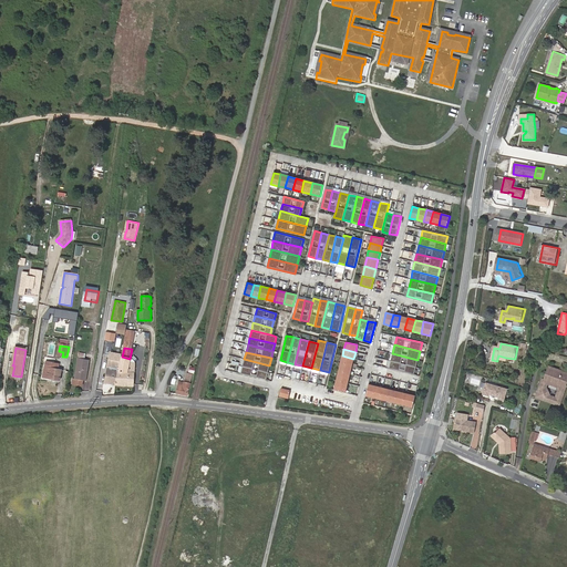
[(415,367),(418,360),(392,353),(391,361),(415,367)]
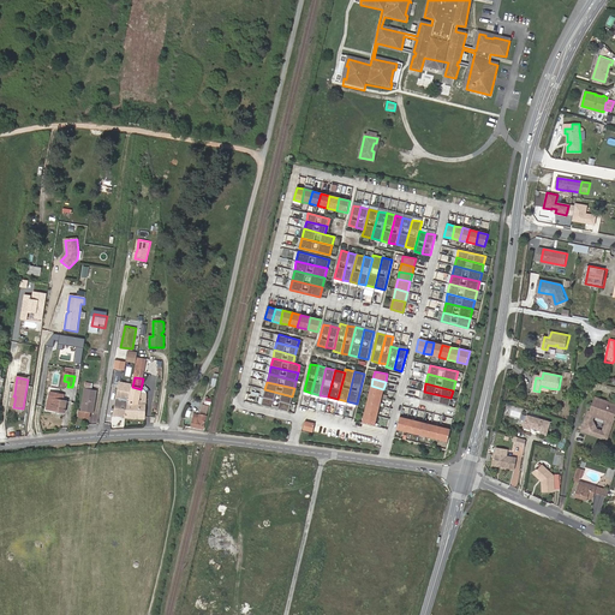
[(382,396),(383,389),(371,386),(369,394),(382,396)]
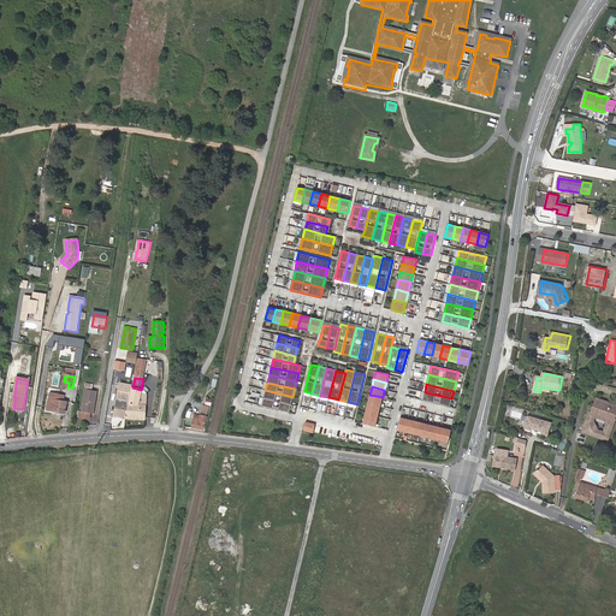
[(132,388),(130,400),(126,419),(146,420),(147,402),(147,396),(141,396),(142,390),(141,390),(132,388)]
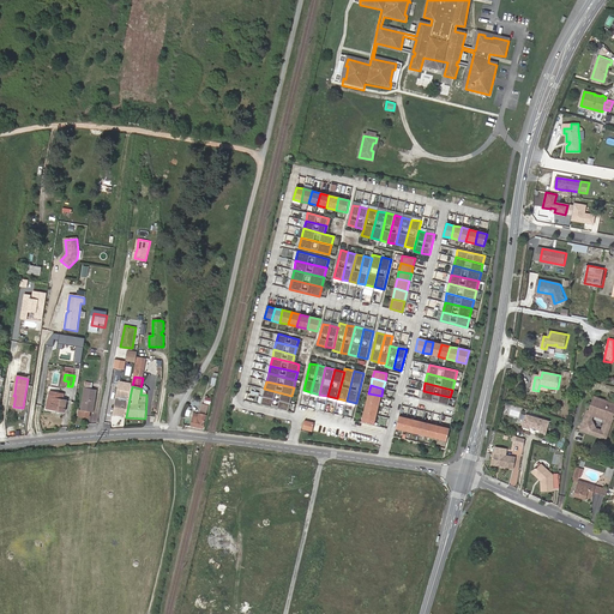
[(91,413),(94,413),(97,390),(92,390),(85,389),(82,411),(91,413)]
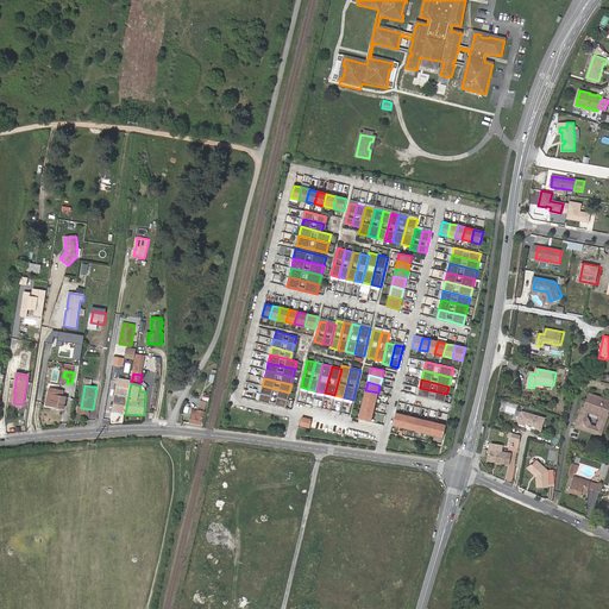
[(289,393),(262,385),(261,394),(288,400),(289,393)]
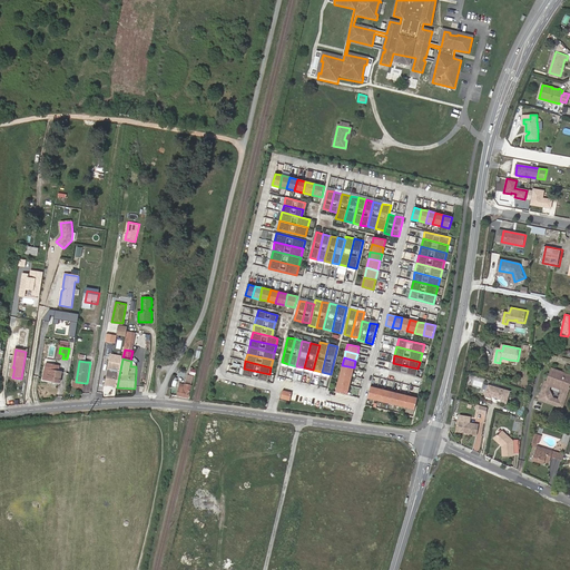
[(416,376),(418,369),(393,363),(391,370),(416,376)]
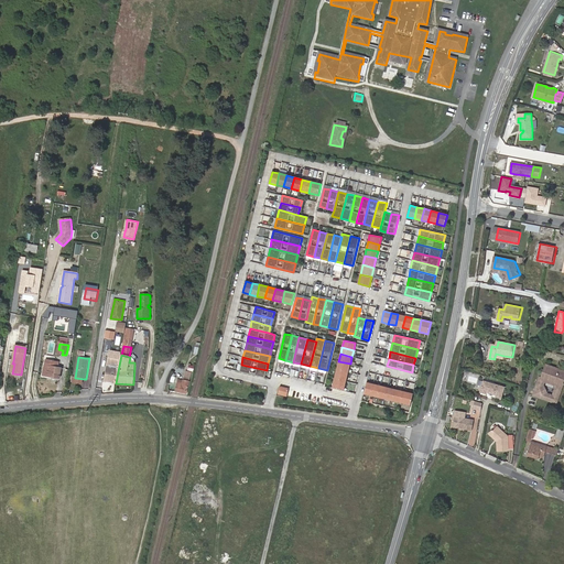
[(348,372),(350,364),(338,361),(337,369),(348,372)]
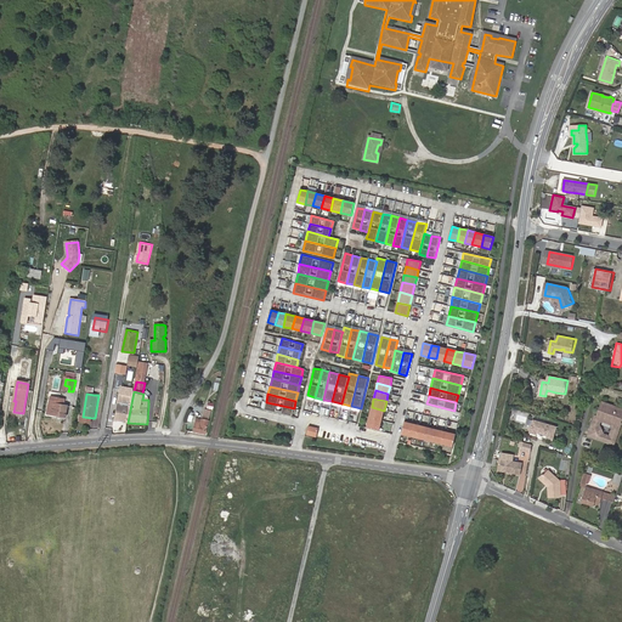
[(128,423),(131,403),(124,401),(123,406),(120,406),(118,406),(118,407),(116,420),(128,423)]
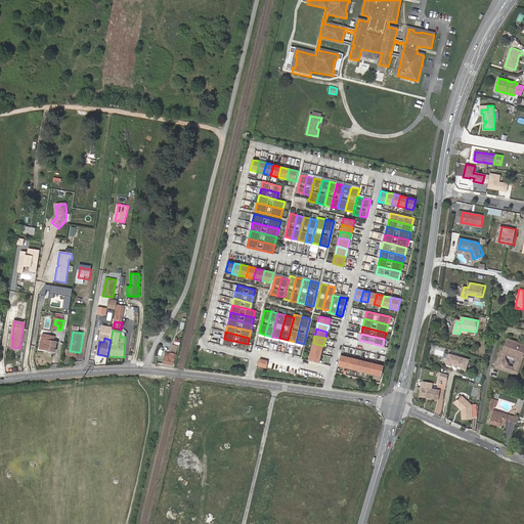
[(246,351),(248,344),(224,339),(222,345),(246,351)]
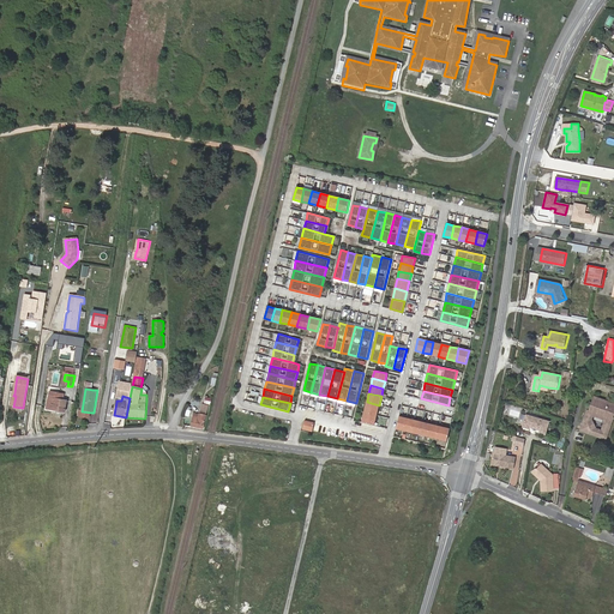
[(47,409),(65,413),(67,402),(62,401),(49,398),(47,409)]
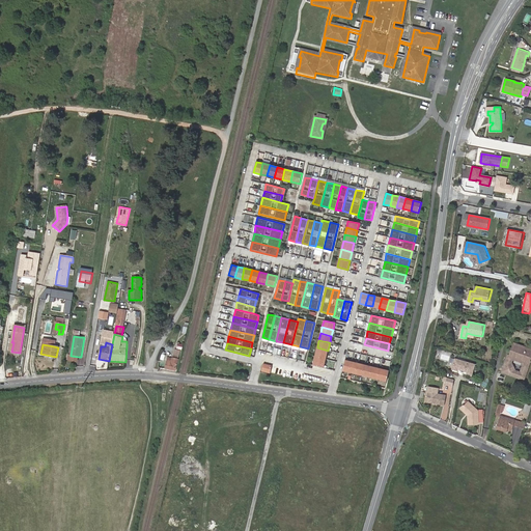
[(530,358),(530,351),(522,348),(521,350),(520,347),(519,346),(515,350),(516,351),(514,353),(513,353),(512,352),(510,358),(514,359),(522,361),(524,360),(526,363),(530,360),(529,359),(530,358)]
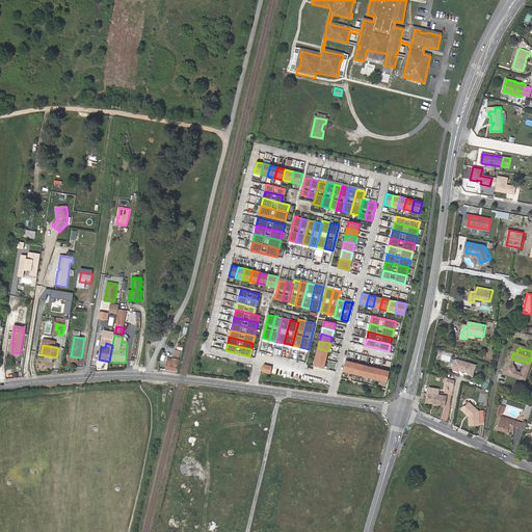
[(326,360),(328,351),(318,348),(316,356),(326,360)]
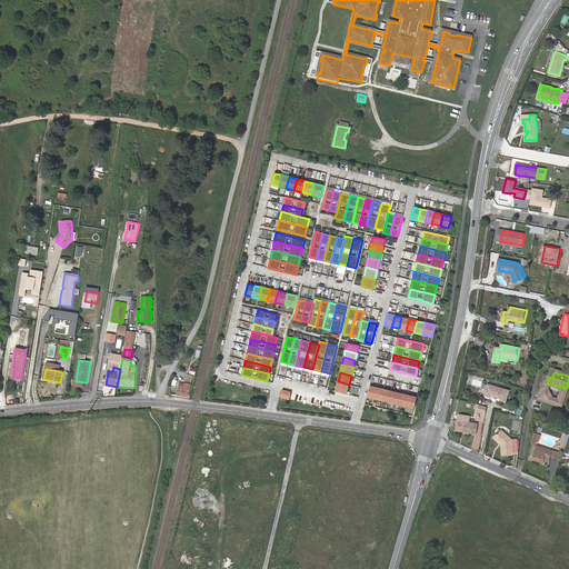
[(347,393),(349,385),(338,381),(335,391),(347,393)]
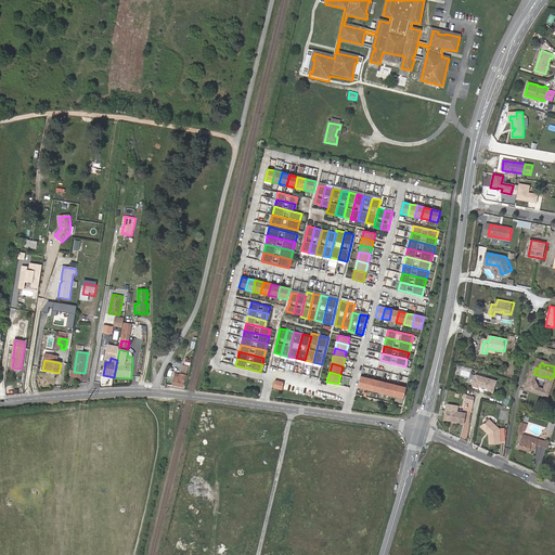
[(176,373),(176,376),(173,384),(183,387),(186,375),(176,373)]
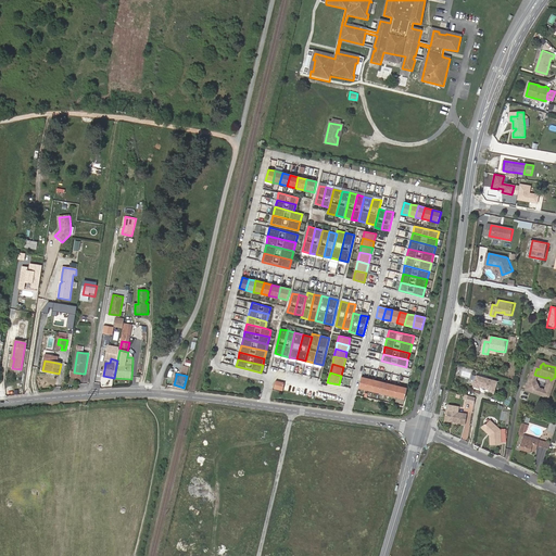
[(534,375),(532,374),(527,391),(550,399),(555,380),(555,378),(554,381),(551,380),(551,379),(548,381),(546,391),(540,389),(536,381),(539,376),(534,375)]
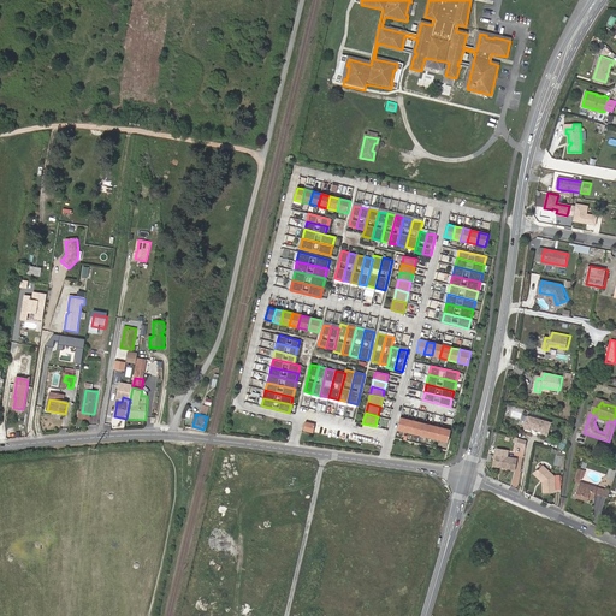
[(554,424),(529,416),(526,430),(532,431),(532,430),(535,431),(534,431),(539,432),(543,433),(543,434),(549,436),(554,424)]
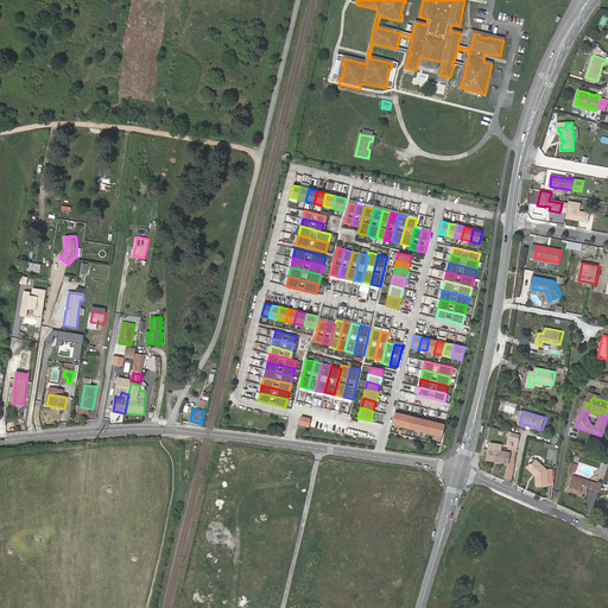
[(400,426),(403,415),(396,412),(392,424),(400,426)]
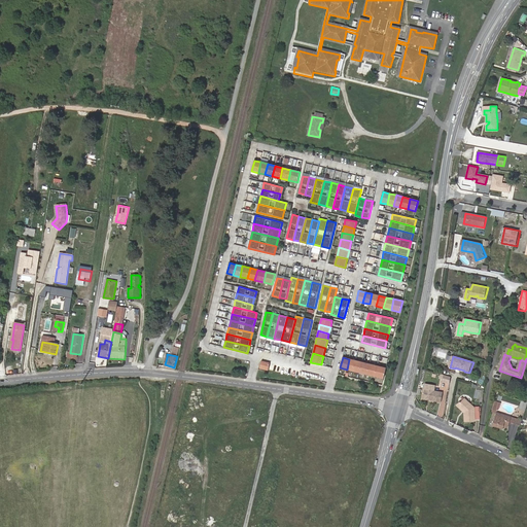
[(353,371),(355,360),(349,359),(347,370),(353,371)]
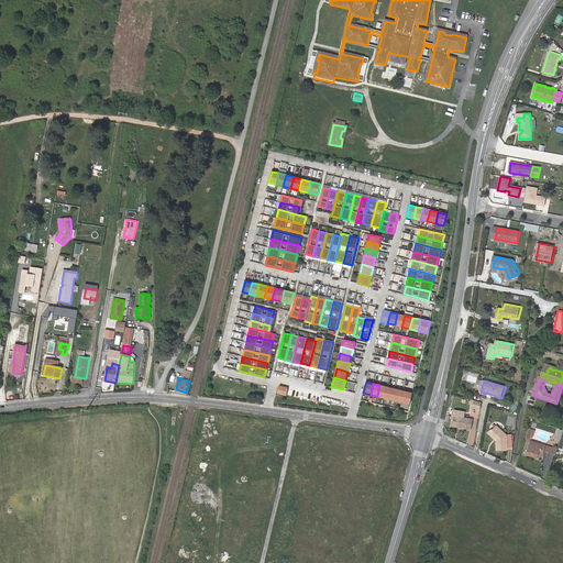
[(286,396),(287,387),(278,385),(276,394),(286,396)]
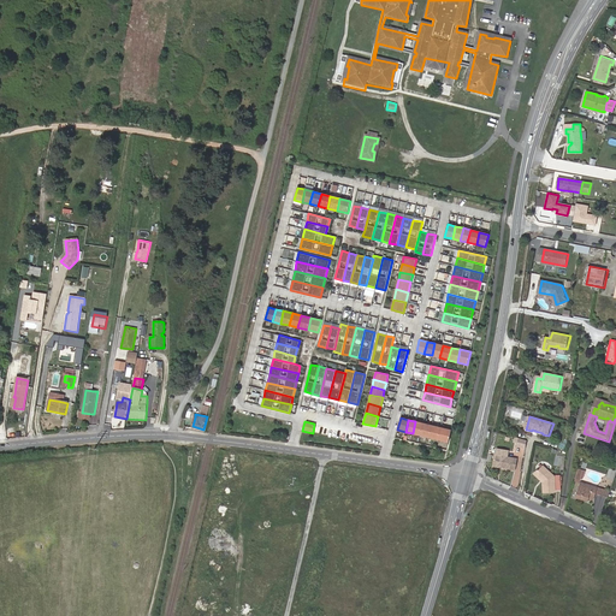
[(413,433),(420,436),(424,424),(415,421),(413,433)]
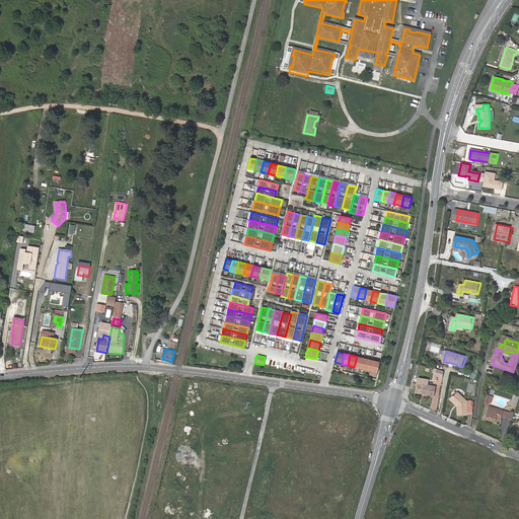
[(362,369),(364,358),(357,357),(354,367),(362,369)]
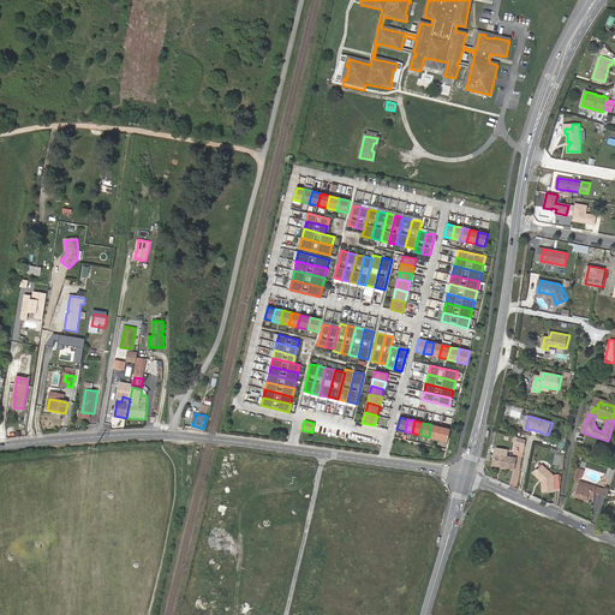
[(437,439),(440,427),(431,424),(429,437),(437,439)]
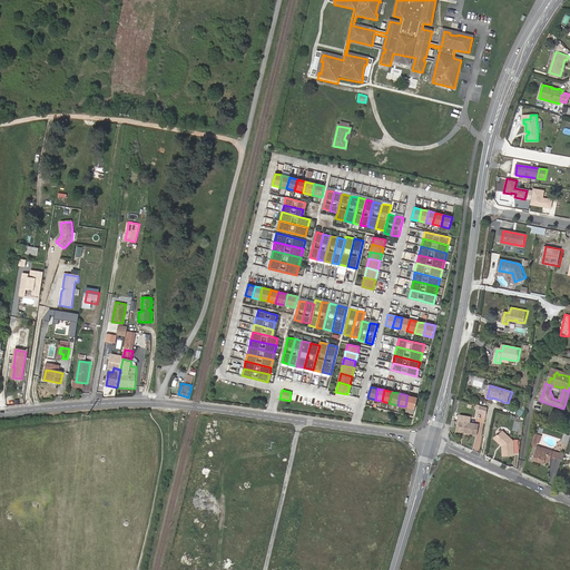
[(414,410),(418,397),(408,395),(405,406),(414,410)]
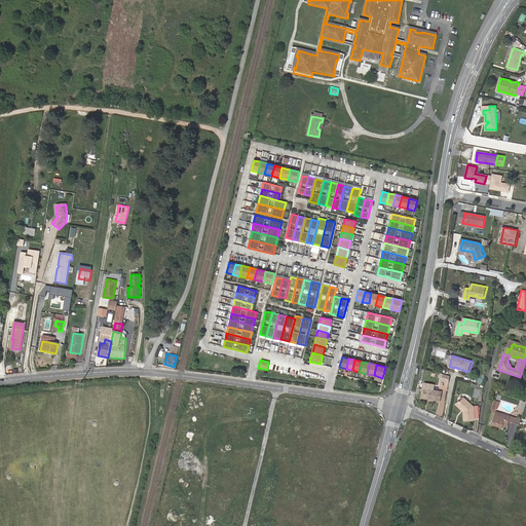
[(450,382),(451,376),(444,374),(442,380),(450,382)]
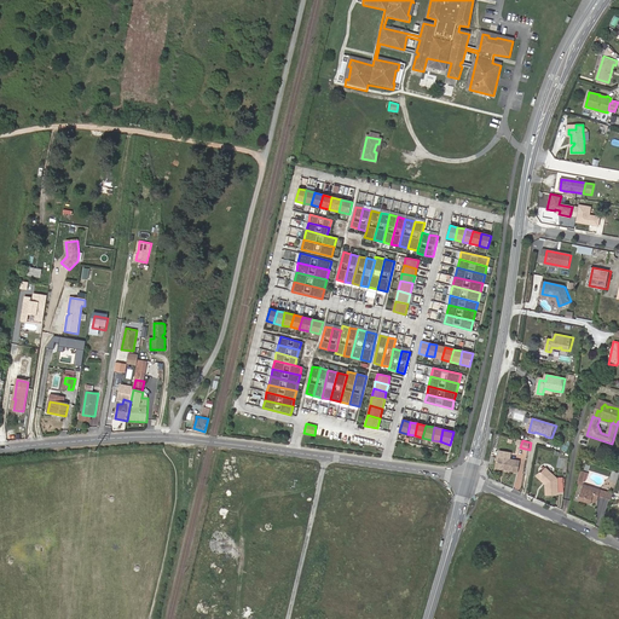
[(498,469),(519,472),(520,462),(510,460),(512,452),(501,451),(498,469)]
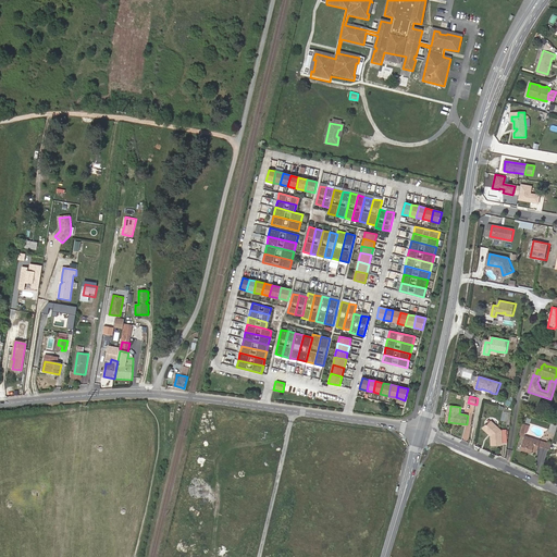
[(492,436),(491,436),(491,437),(491,446),(502,446),(502,433),(492,422),(486,428),(485,426),(483,429),(487,434),(490,434),(492,436)]
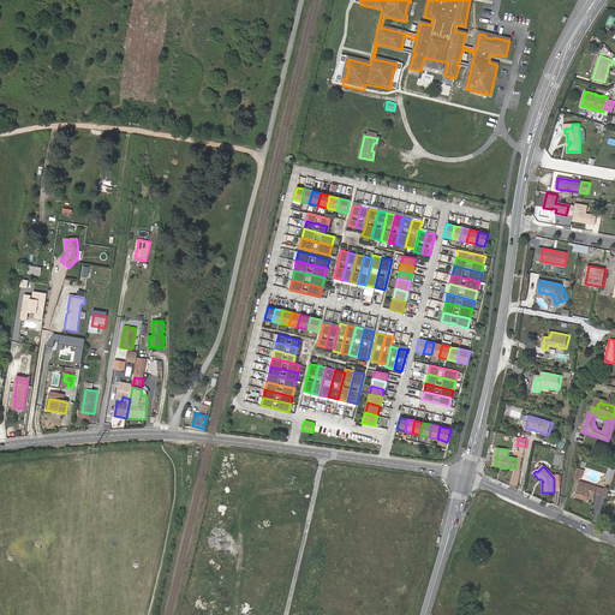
[(574,482),(580,484),(580,483),(581,483),(585,471),(579,469),(574,482)]
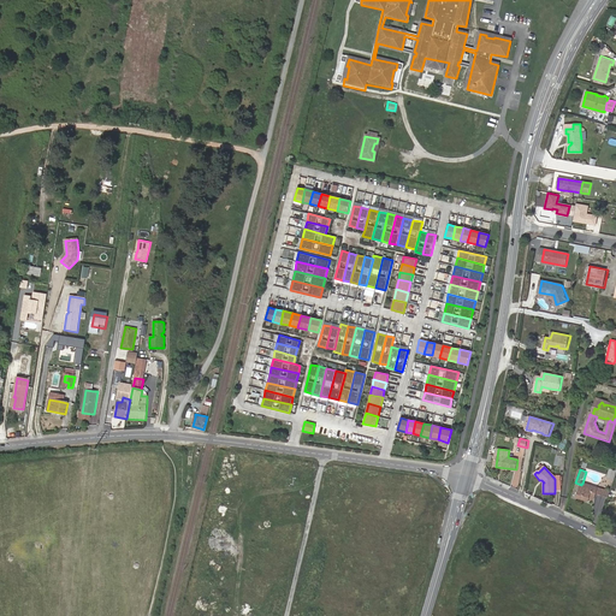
[(592,493),(597,495),(599,489),(582,484),(581,484),(581,485),(576,498),(590,502),(591,499),(592,493)]
